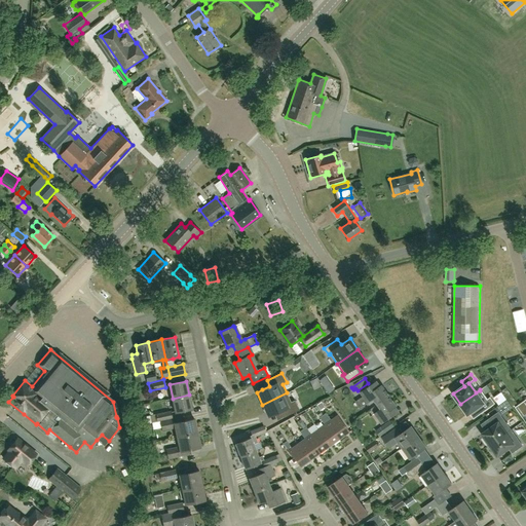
[(373,399),(377,404),(388,396),(381,385),(380,385),(377,381),(360,392),(367,403),(373,399)]
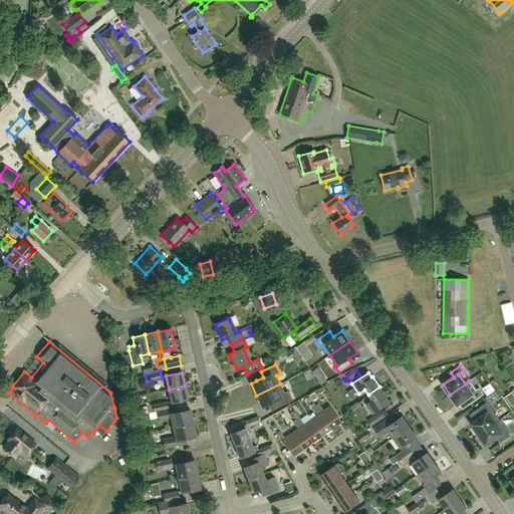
[(469,381),(450,395),(457,405),(468,397),(472,403),(484,395),(479,388),(476,391),(469,381)]
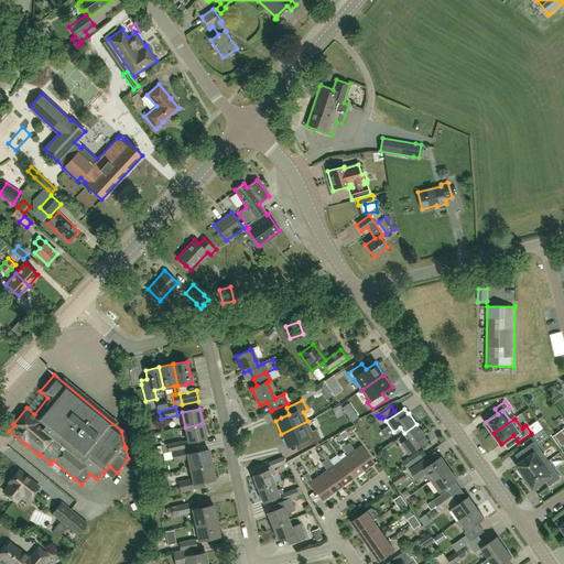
[(288,446),(293,444),(301,440),(304,447),(321,440),(316,429),(312,431),(307,421),(281,434),(288,446)]
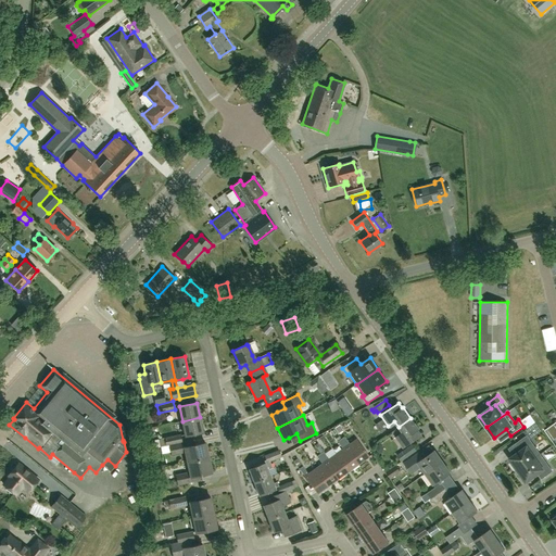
[(203,432),(200,417),(182,421),(185,437),(203,432)]
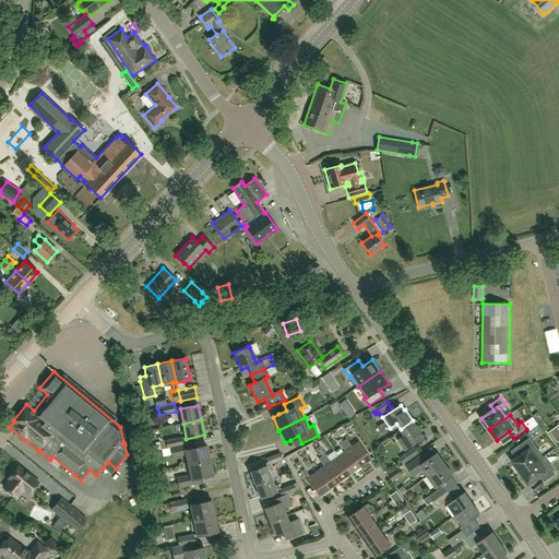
[(420,431),(421,431),(413,420),(401,429),(404,435),(397,440),(405,451),(425,437),(420,431)]
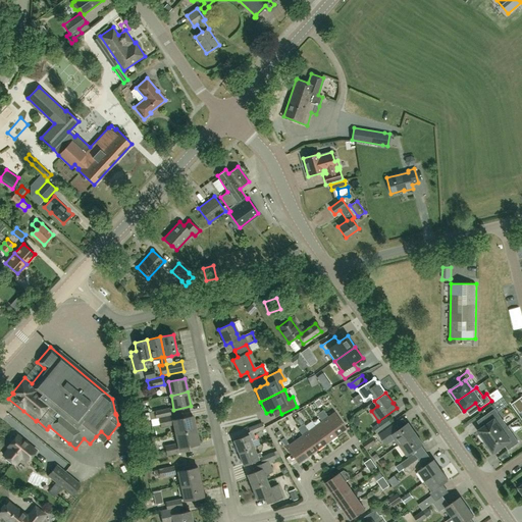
[(521,399),(521,398),(512,404),(521,418),(521,399)]
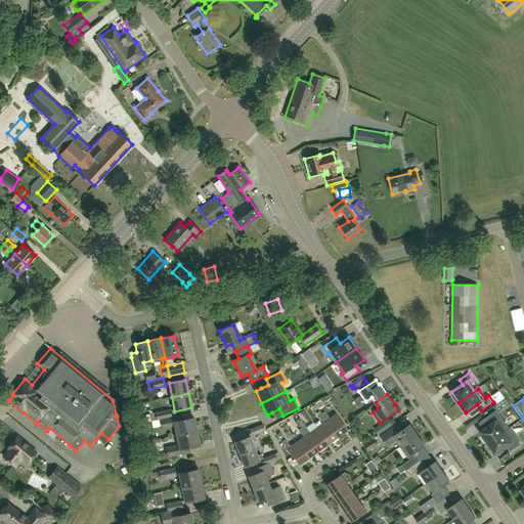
[(156,420),(159,420),(171,417),(170,409),(155,412),(149,413),(150,422),(156,420)]
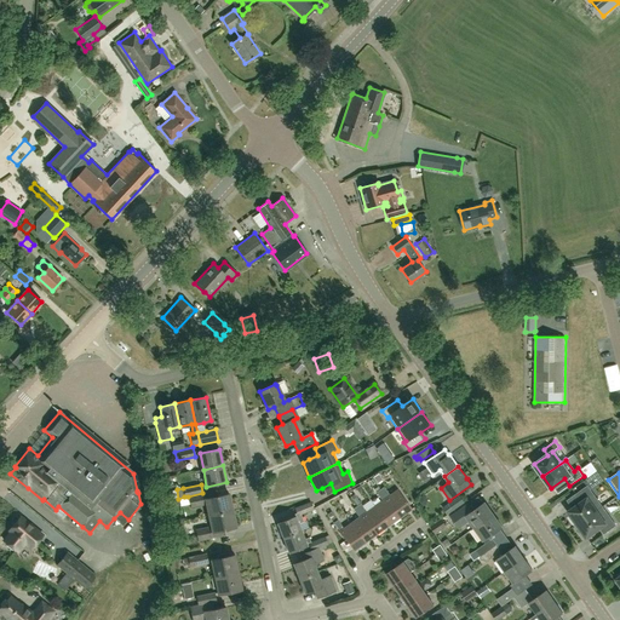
[(575,526),(602,505),(587,486),(575,494),(581,501),(568,511),(572,516),(570,517),(575,526)]
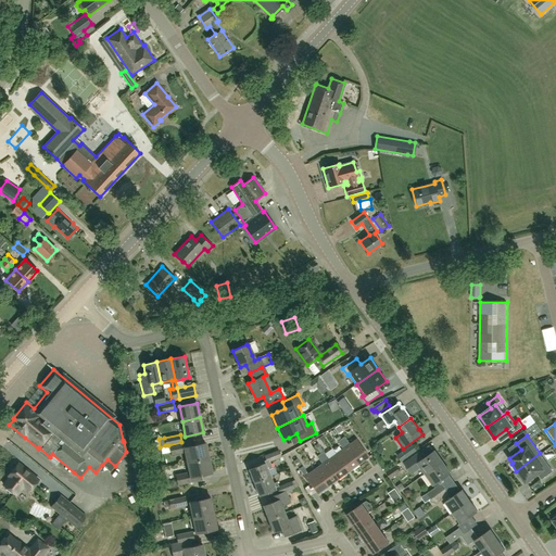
[(343,437),(340,439),(358,464),(369,456),(356,439),(349,444),(343,437)]
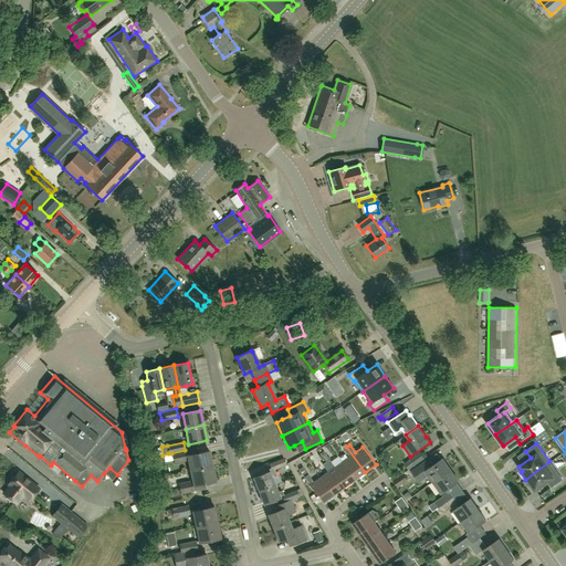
[(348,457),(342,462),(354,480),(365,472),(346,447),(343,449),(348,457)]
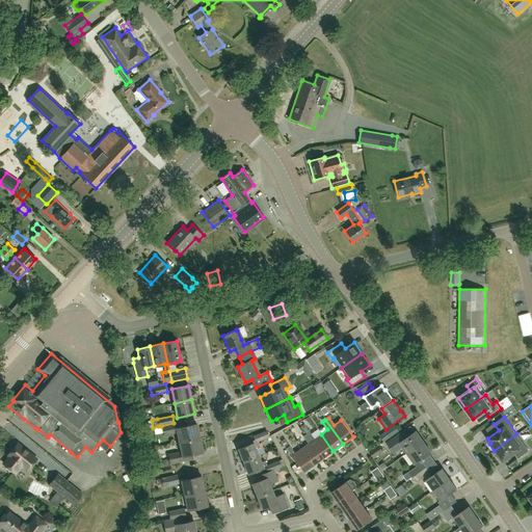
[(179,442),(200,437),(196,423),(181,427),(180,422),(174,423),(161,426),(163,435),(177,433),(179,442)]
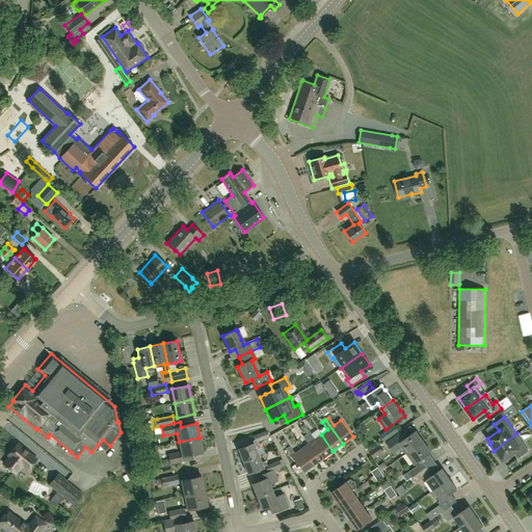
[(383,442),(389,437),(399,431),(395,425),(384,431),(379,435),(383,442)]
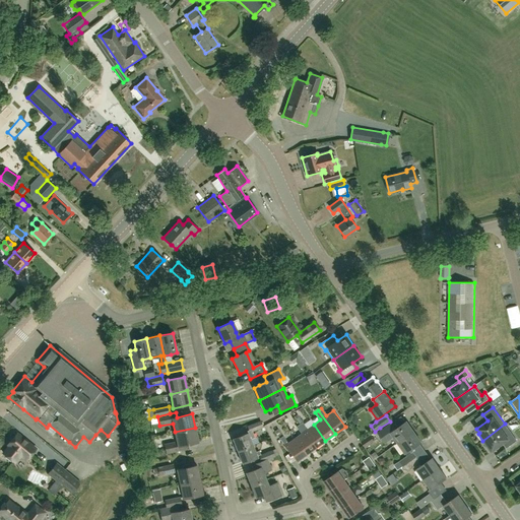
[(233,439),(237,451),(252,445),(250,439),(254,438),(252,432),(263,428),(260,421),(247,427),(250,433),(248,434),(233,439)]
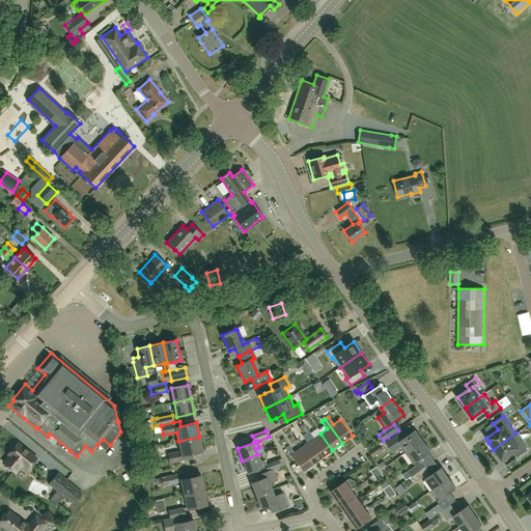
[(393,452),(396,450),(402,446),(406,452),(422,441),(415,430),(404,438),(400,431),(386,442),(393,452)]
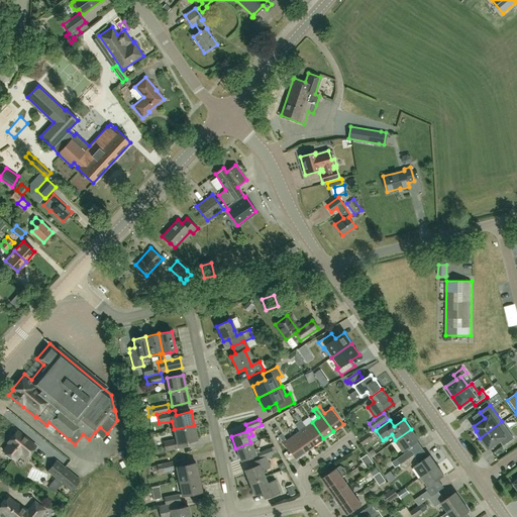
[(300,420),(297,422),(314,445),(323,438),(312,422),(305,427),(300,420)]
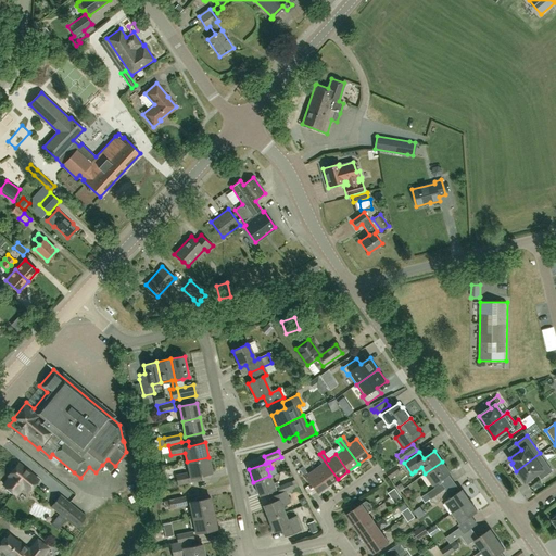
[(522,477),(526,481),(538,474),(542,479),(552,471),(540,453),(516,471),(521,478),(522,477)]
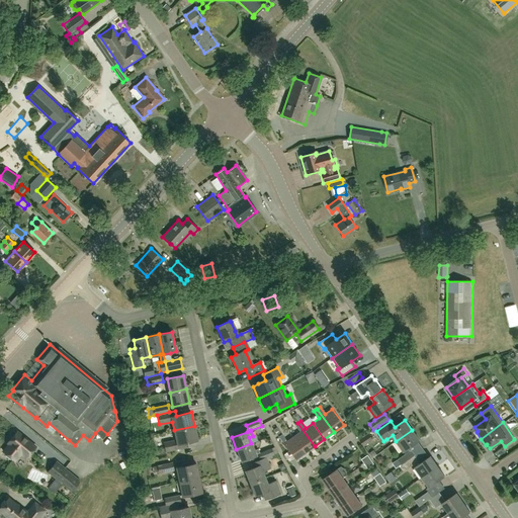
[(299,432),(293,437),(305,453),(315,446),(297,423),(294,425),(299,432)]
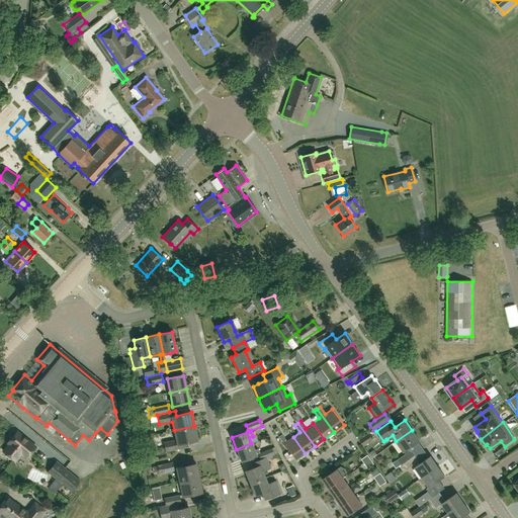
[(187,448),(186,443),(197,440),(194,427),(174,431),(176,440),(163,442),(165,452),(183,449),(187,448)]
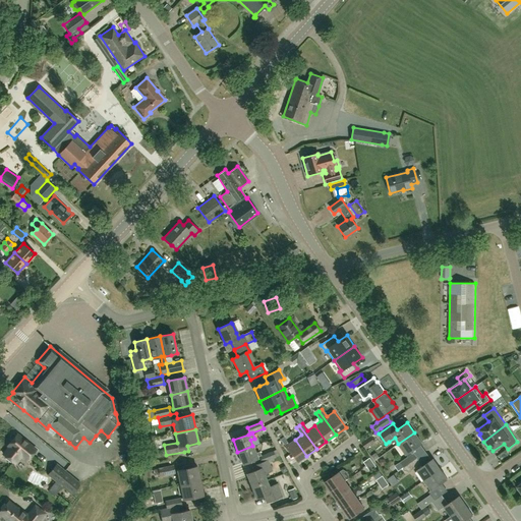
[(398,444),(406,454),(422,443),(414,432),(398,444)]
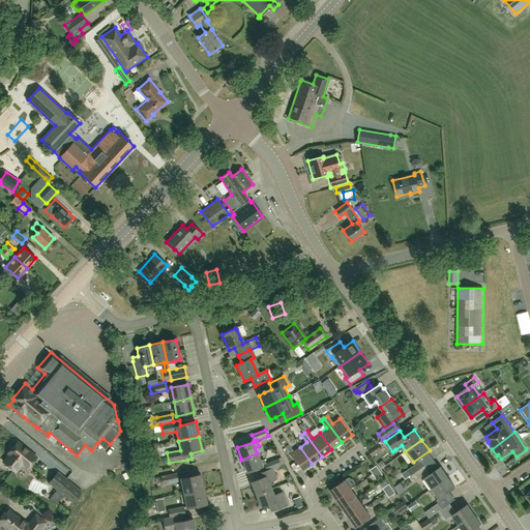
[(27,469),(36,458),(18,442),(7,453),(9,454),(3,462),(15,472),(21,465),(27,469)]
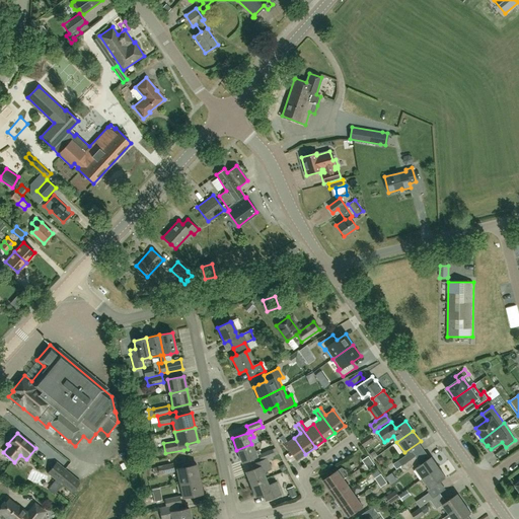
[(369,434),(361,441),(365,447),(374,441),(369,434)]
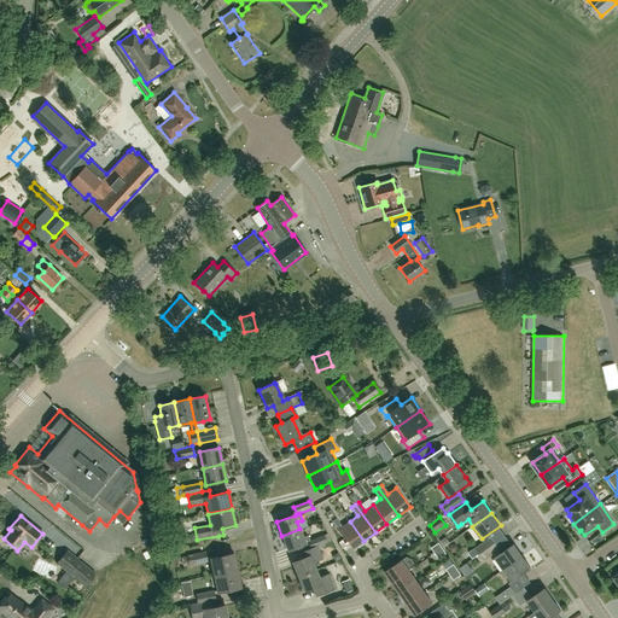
[(332,522),(353,549),(363,541),(350,522),(342,528),(336,518),(332,522)]
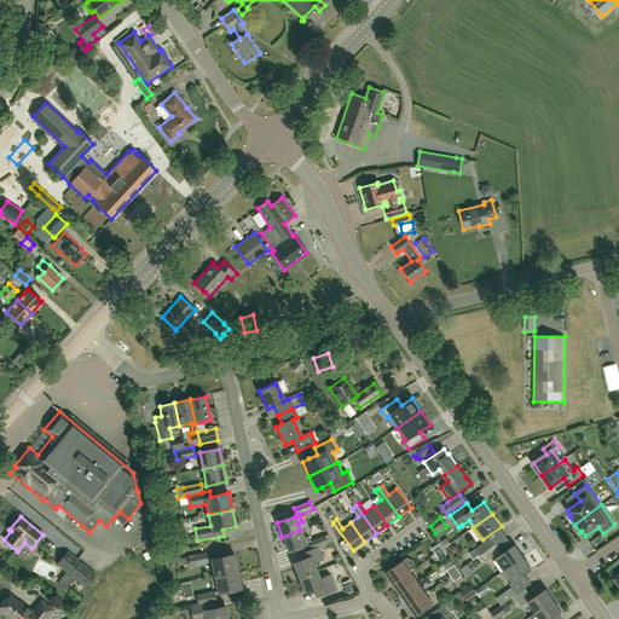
[(307,542),(308,545),(310,550),(318,547),(328,543),(327,543),(331,542),(328,534),(324,536),(310,541),(308,537),(304,539),(300,530),(282,537),(288,551),(306,544),(305,542),(307,542)]
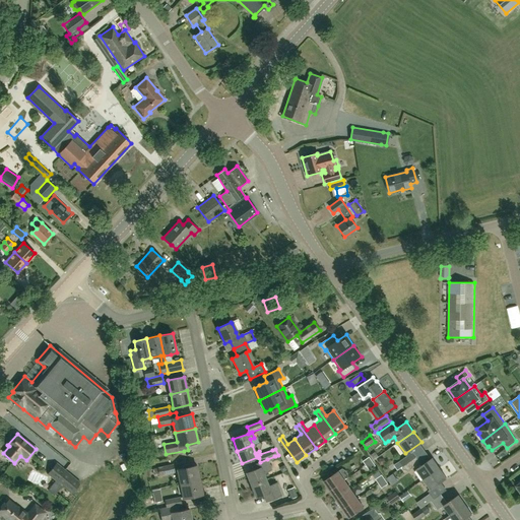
[(403,466),(416,457),(413,452),(399,461),(394,465),(397,470),(403,466)]
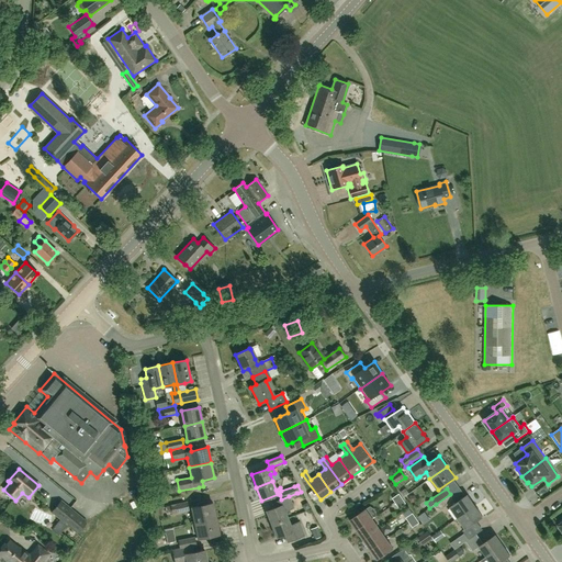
[(403,498),(398,493),(392,498),(395,503),(403,498)]
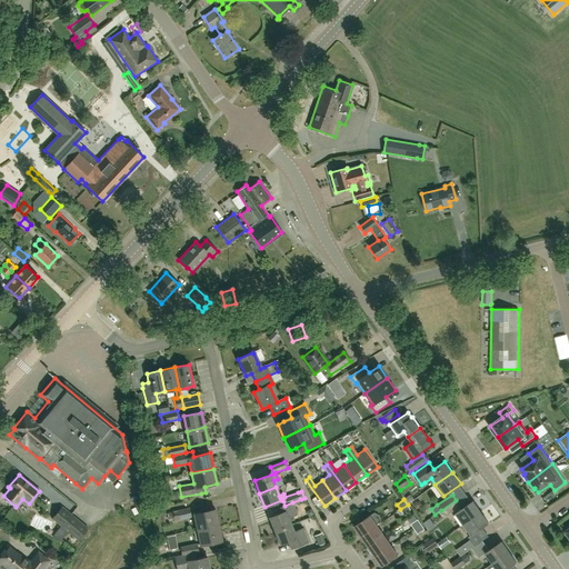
[(460,506),(456,500),(441,510),(446,517),(460,506)]
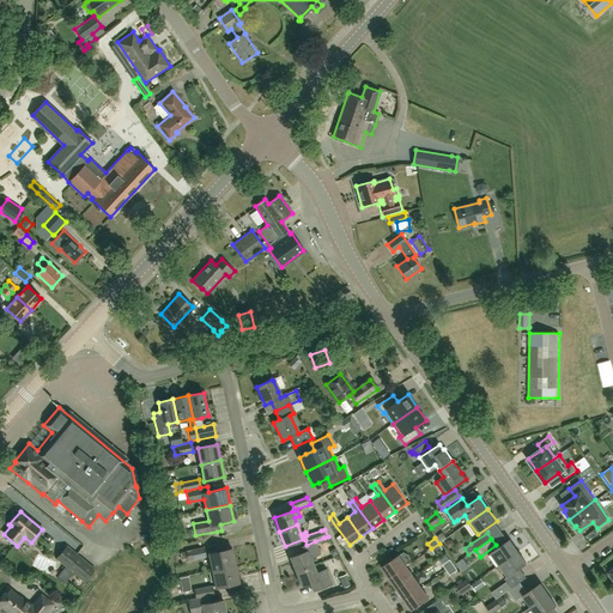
[(499,565),(517,552),(509,540),(491,553),(499,565)]
